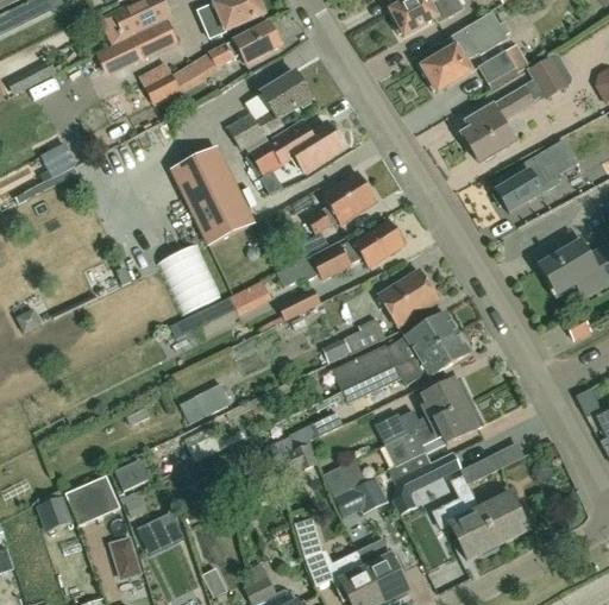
[(63,0),(69,11),(89,0),(63,0)]
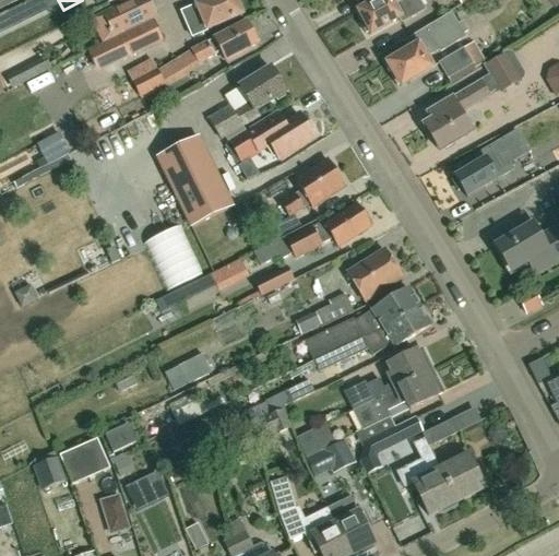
[(129,0),(103,12),(114,34),(152,15),(144,0),(129,0)]
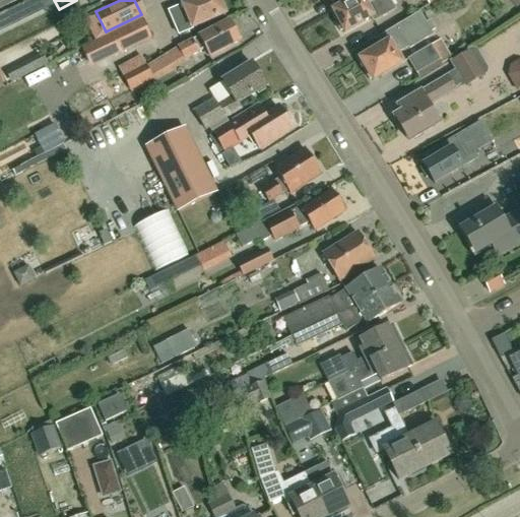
[(175,22),(187,16),(192,27),(225,13),(219,0),(187,0),(182,2),(182,4),(169,9),(175,22)]
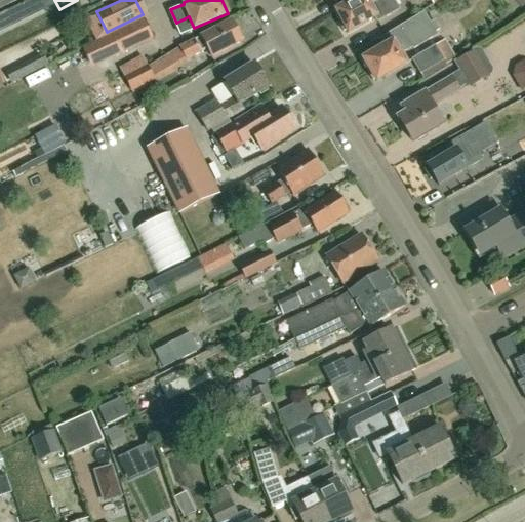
[(352,0),(336,8),(341,19),(338,21),(344,30),(347,28),(348,30),(375,15),(376,18),(398,7),(394,0),(352,0)]
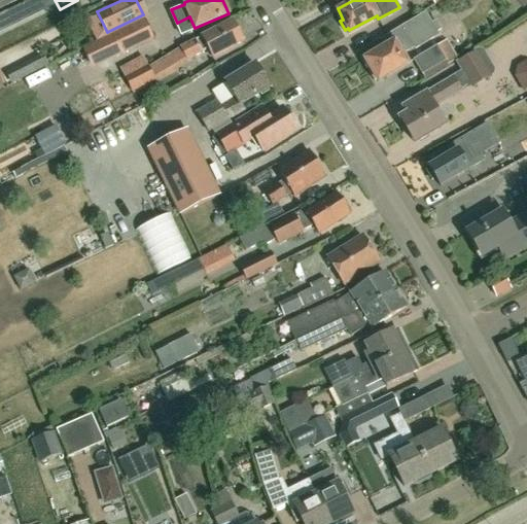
[(0,29),(11,25),(25,18),(18,3),(4,10),(0,11),(0,29)]
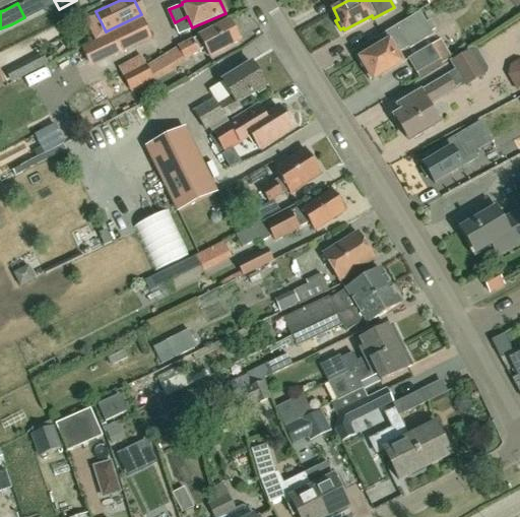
[(403,60),(397,51),(408,45),(409,47),(434,33),(432,29),(436,26),(431,18),(427,20),(420,10),(375,37),(380,44),(359,56),(366,67),(365,68),(370,77),(371,76),(373,78),(403,60)]
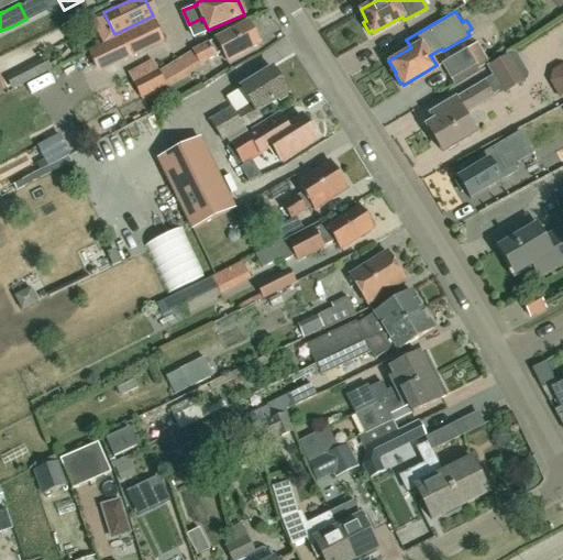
[(154,18),(121,33),(131,54),(164,37),(154,18)]
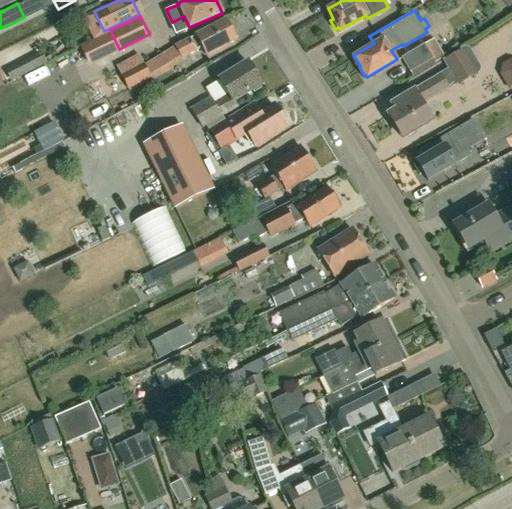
[(194,33),(195,35),(190,37),(190,36),(174,43),(181,56),(196,49),(195,48),(201,45),(207,55),(224,46),(223,43),(235,37),(238,32),(233,25),(228,25),(225,18),(194,33)]
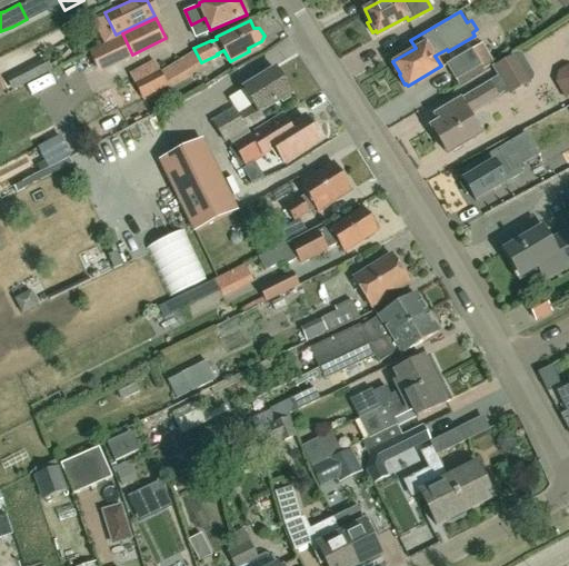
[(471,46),(446,61),(455,78),(480,62),(472,47),(471,46)]
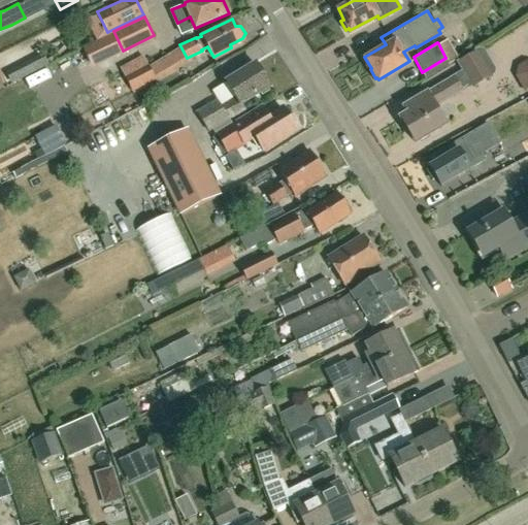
[(459,60),(471,81),(473,85),(490,74),(475,51),(459,60)]
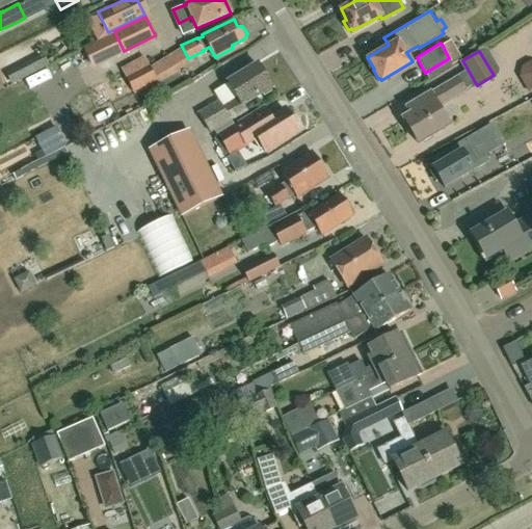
[(241,106),(239,103),(271,83),(258,61),(225,80),(235,96),(221,103),(219,99),(198,111),(210,131),(233,117),(247,110),(244,105),(241,106)]
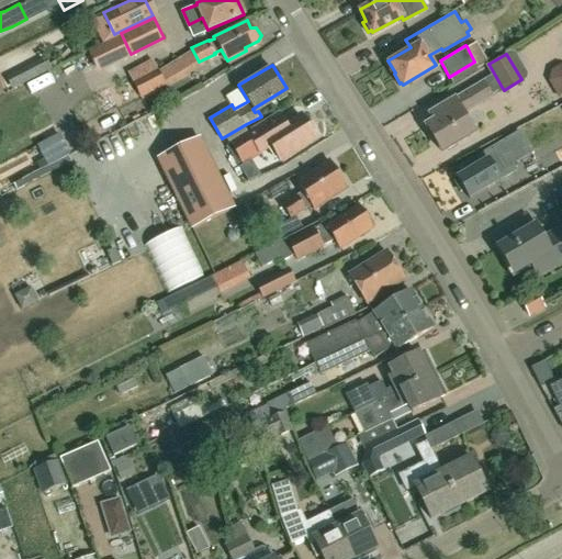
[(561,66),(552,71),(561,88),(561,66)]
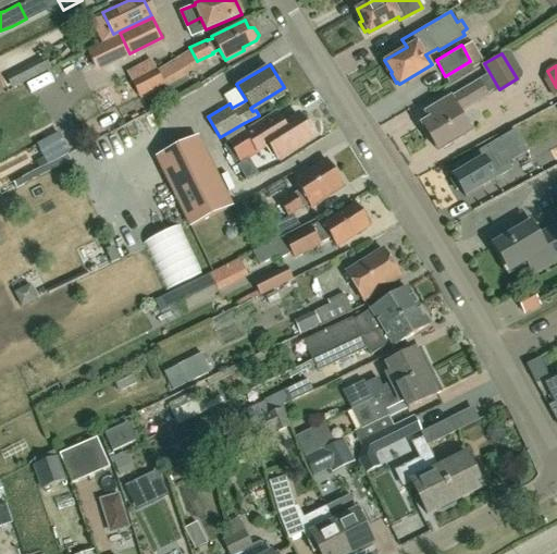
[(138,93),(163,81),(157,69),(133,82),(138,93)]
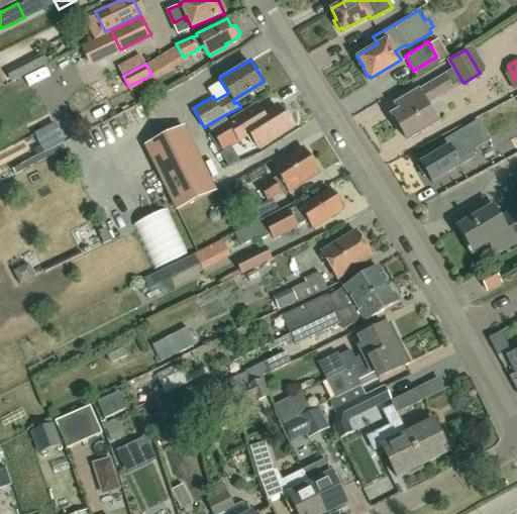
[(452,86),(445,75),(445,74),(396,103),(400,109),(392,114),(406,137),(436,120),(425,102),(452,86)]
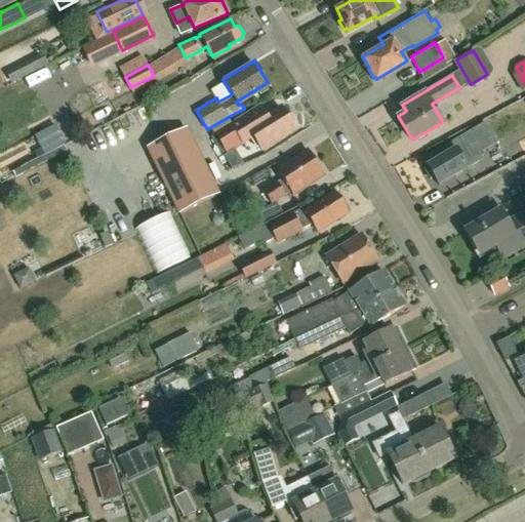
[(227,150),(252,134),(260,148),(294,127),(282,107),(267,116),(260,105),(215,131),(227,150)]
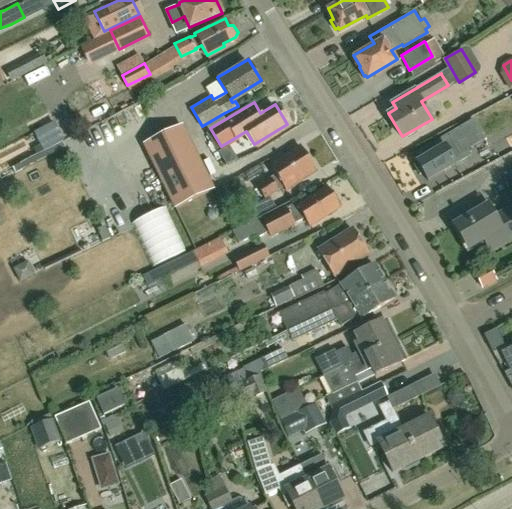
[(417,161),(413,163),(419,173),(423,171),(427,179),(470,153),(467,148),(484,137),(472,118),(418,150),(422,156),(416,160),(417,161)]
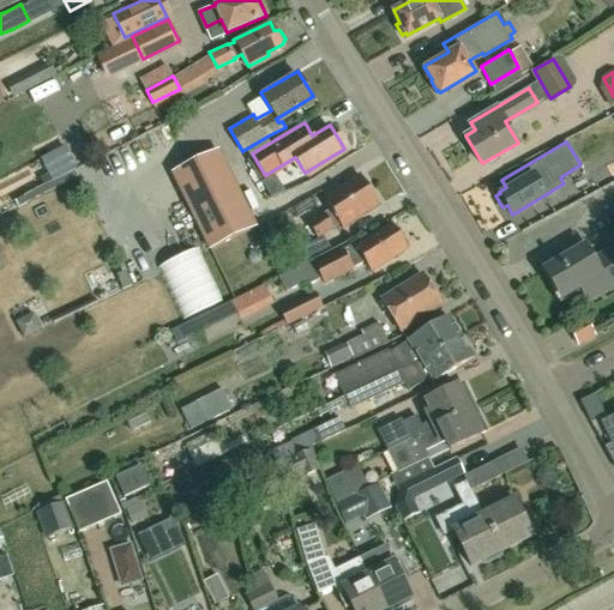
[(210,247),(238,234),(256,225),(218,149),(173,170),(210,247)]
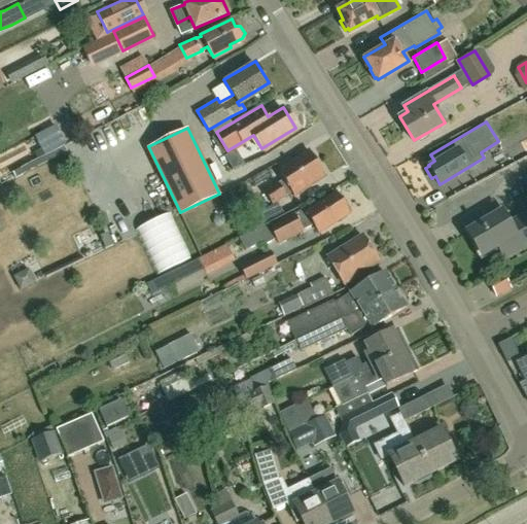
[(526,143),(513,148),(516,159),(526,154),(526,143)]
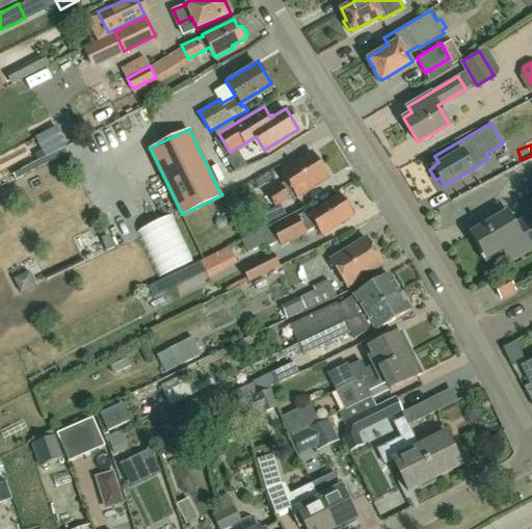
[(295,195),(327,176),(313,151),(280,169),(295,195)]
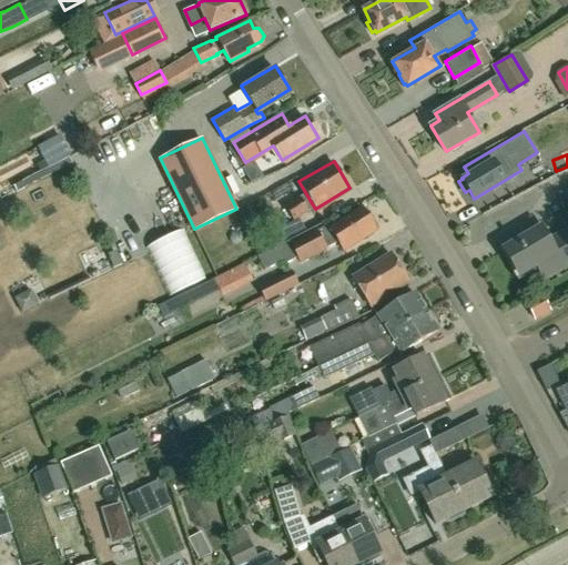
[(293,219),(308,209),(301,194),(284,204),(293,219)]
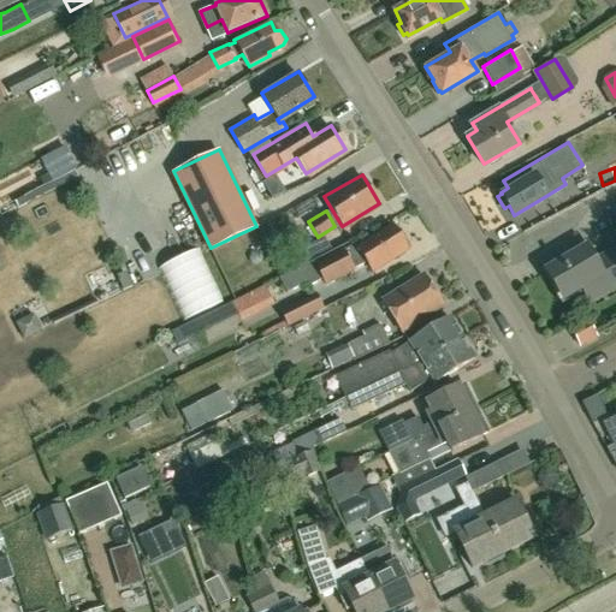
[(360,239),(343,248),(315,261),(313,259),(278,275),(286,291),(308,280),(309,284),(323,277),(326,284),(355,269),(354,267),(366,261),(372,271),(409,248),(392,221),(361,241),(360,239)]
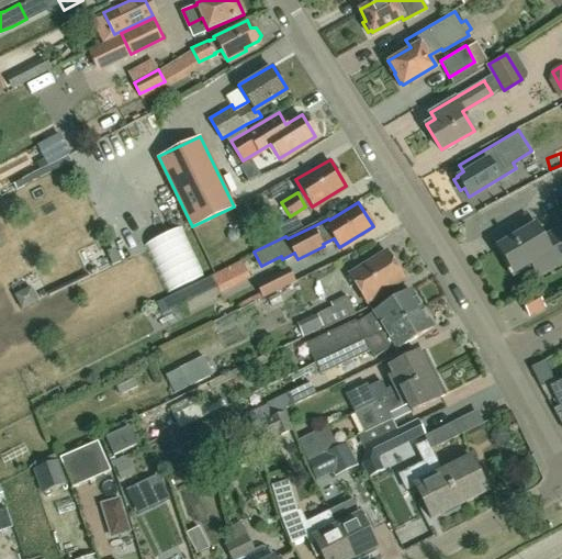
[(538,272),(561,258),(561,237),(557,228),(541,237),(534,224),(498,245),(514,270),(530,260),(538,272)]
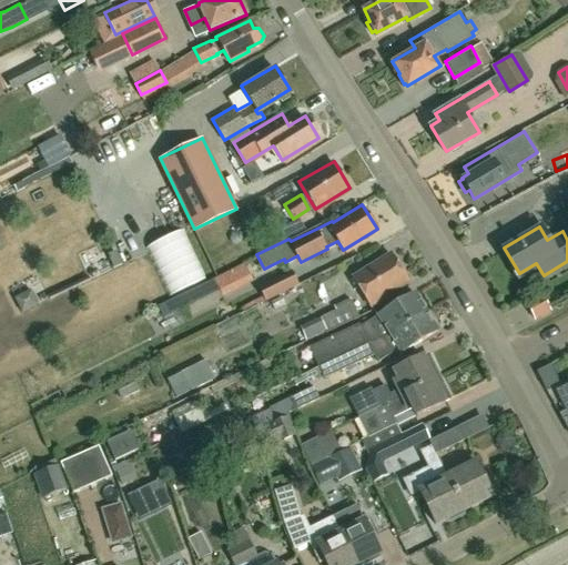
[(369,305),(408,281),(391,251),(351,275),(369,305)]
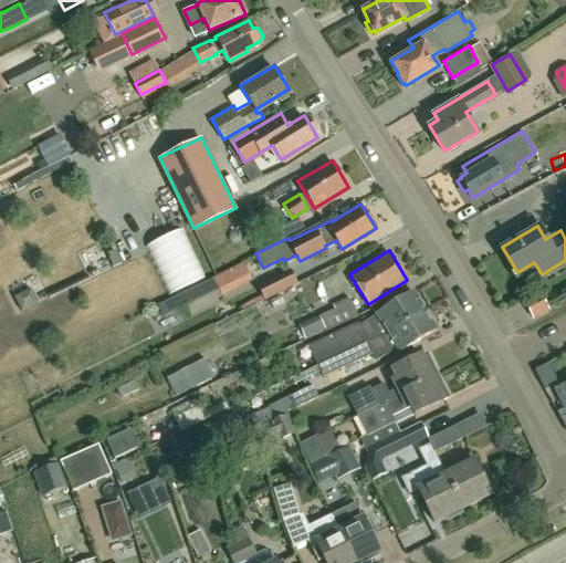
[(264,298),(299,281),(291,268),(258,284),(264,298)]
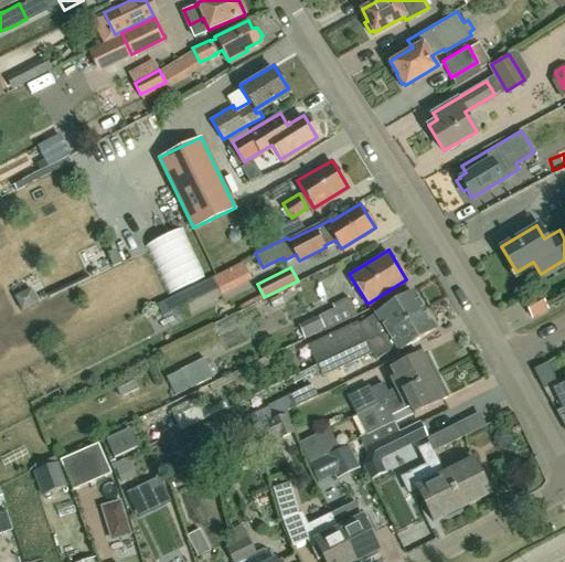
[(348,271),(330,273),(332,290),(350,288),(348,271)]
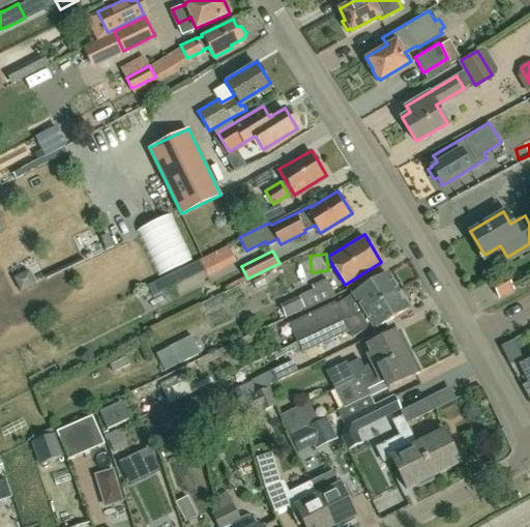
[(199,258),(147,284),(152,294),(174,284),(178,291),(208,275),(199,258)]
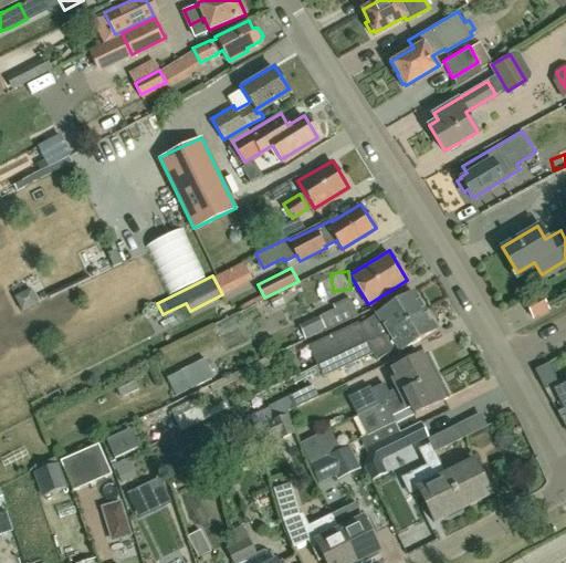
[(358,320),(308,344),(317,363),(335,355),(385,330),(386,332),(423,308),(412,289),(374,313),(359,322),(358,320)]
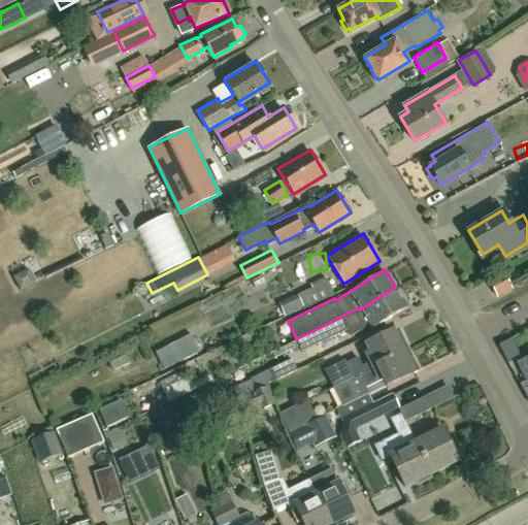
[(490,282),(496,294),(510,286),(504,273),(490,282)]
